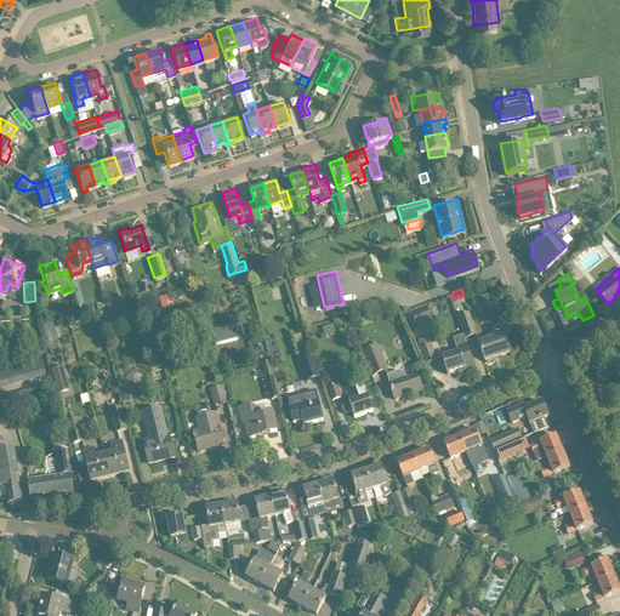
[(158,294),(161,306),(172,302),(170,291),(158,294)]
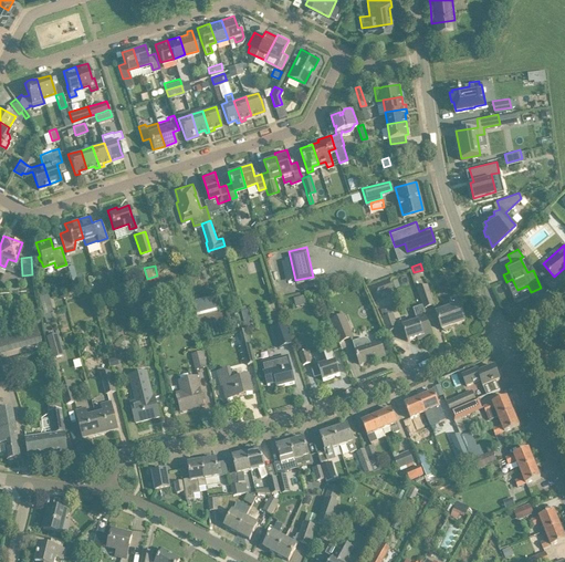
[(373,297),(380,294),(380,292),(375,280),(367,284),(373,297)]
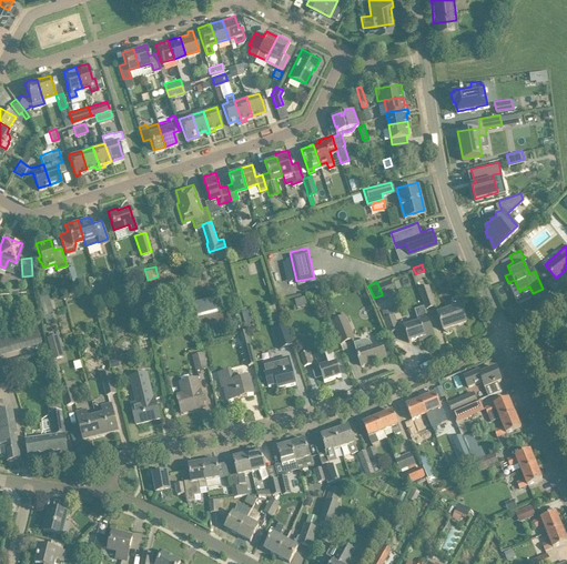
[(418,286),(425,305),(434,302),(428,283),(418,286)]
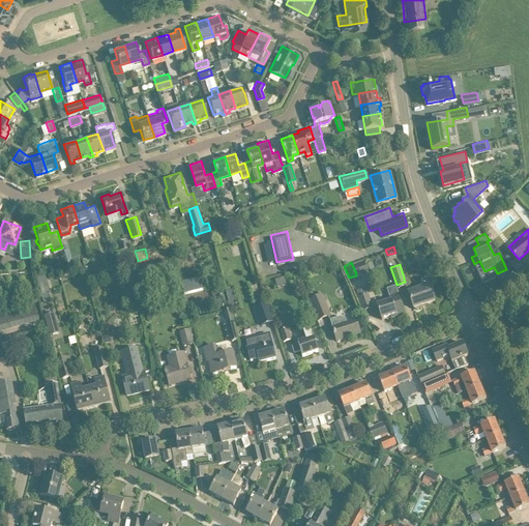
[(87,274),(89,281),(99,278),(97,271),(87,274)]
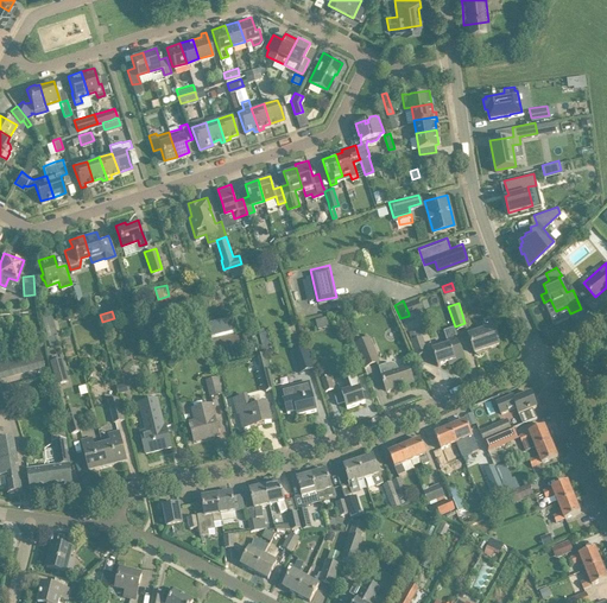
[(133,315),(136,325),(144,324),(140,312),(133,315)]
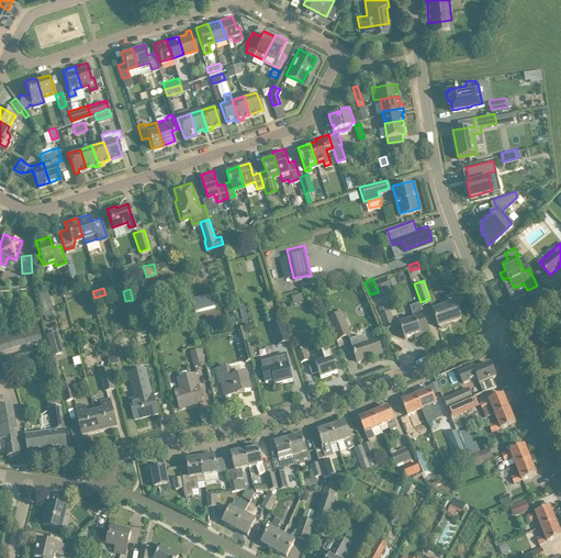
[(37,292),(43,309),(47,308),(42,291),(37,292)]
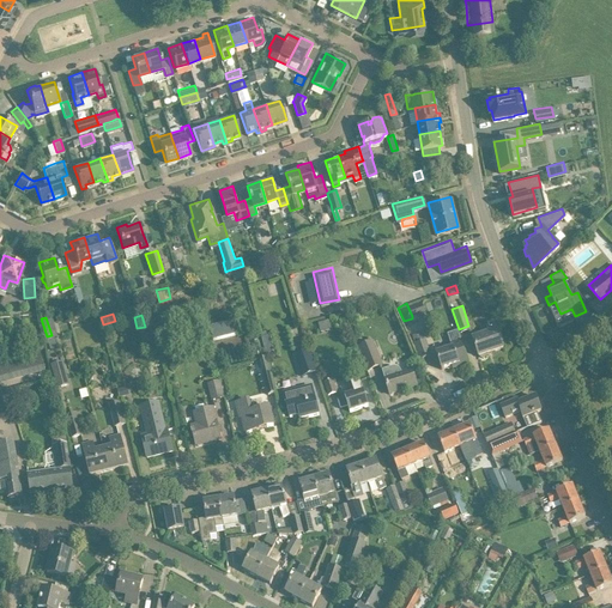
[(210,322),(213,338),(235,333),(231,317),(210,322)]
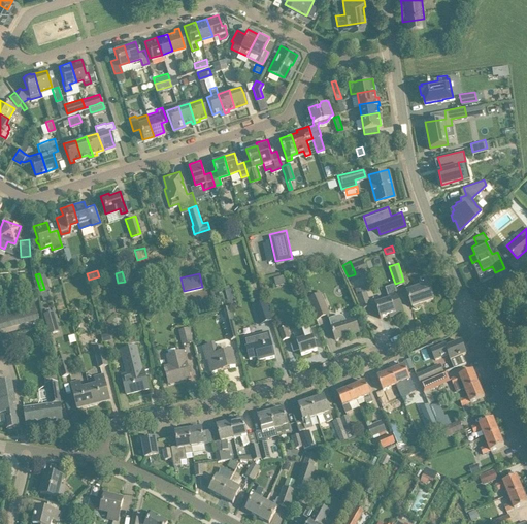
[(425,274),(418,276),(420,284),(406,289),(412,304),(412,303),(414,305),(418,304),(419,301),(432,297),(425,274)]
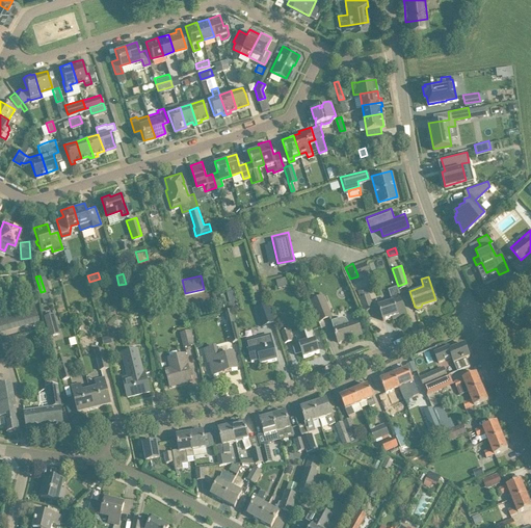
[(389,288),(388,288),(392,298),(386,300),(377,304),(382,318),(397,313),(398,315),(405,312),(398,291),(396,285),(389,288)]
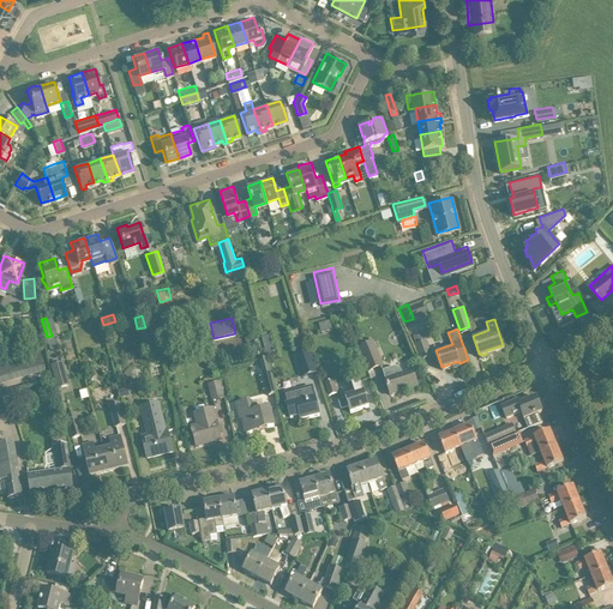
[(413,333),(420,356),(431,353),(422,330),(413,333)]
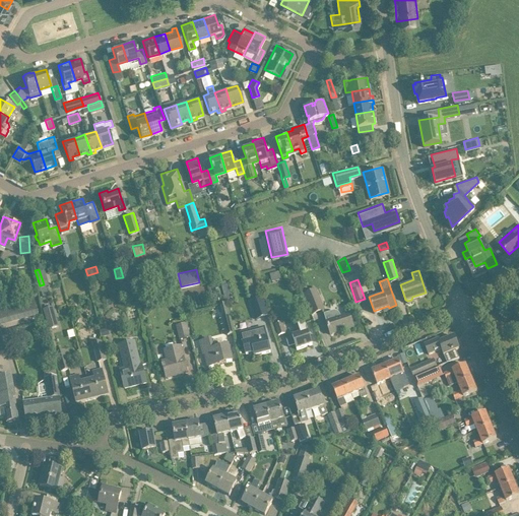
[(223,294),(228,292),(230,292),(228,280),(220,282),(223,294)]
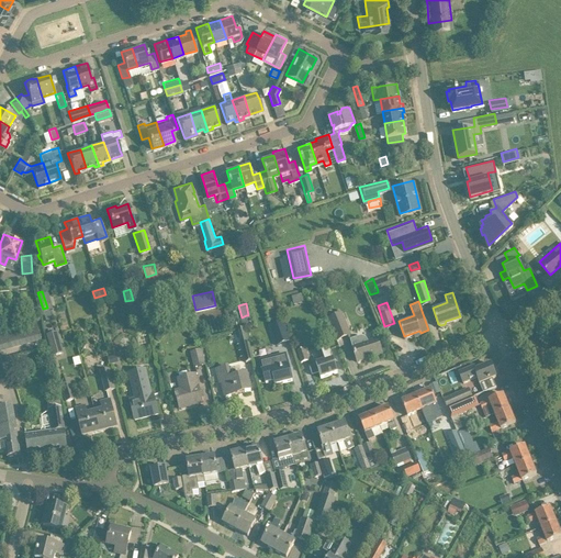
[(327,315),(336,337),(350,332),(340,309),(327,315)]
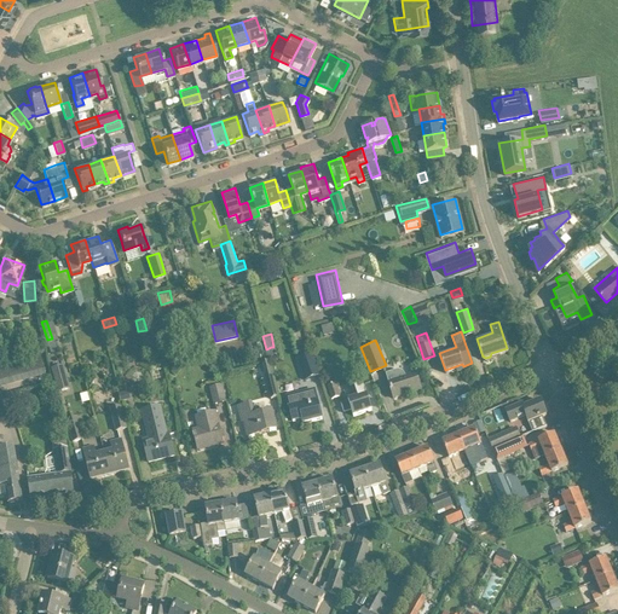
[(0,377),(42,366),(38,348),(0,358),(0,377)]
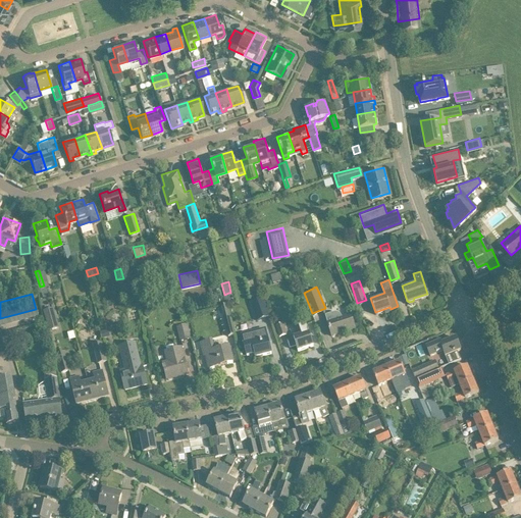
[(268,314),(262,296),(250,300),(257,318),(268,314)]
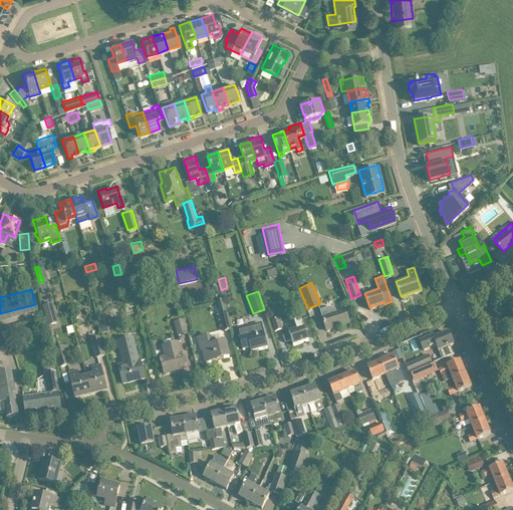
[(219,309),(224,328),(230,326),(225,307),(222,297),(216,298),(219,309)]
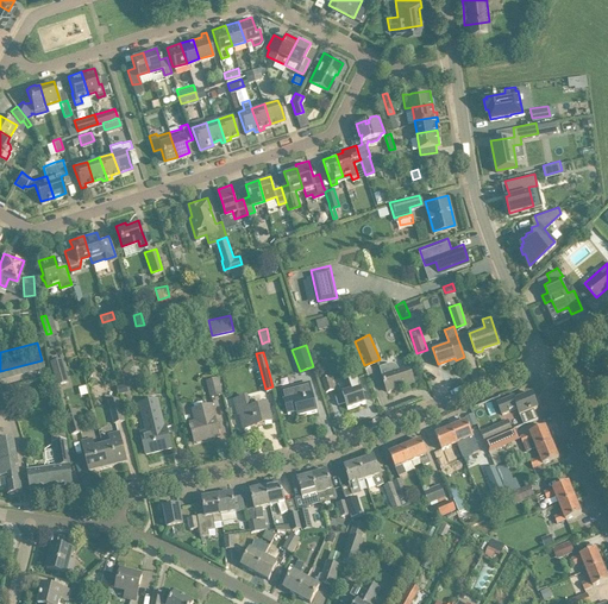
[(50,359),(56,383),(68,379),(61,356),(50,359)]
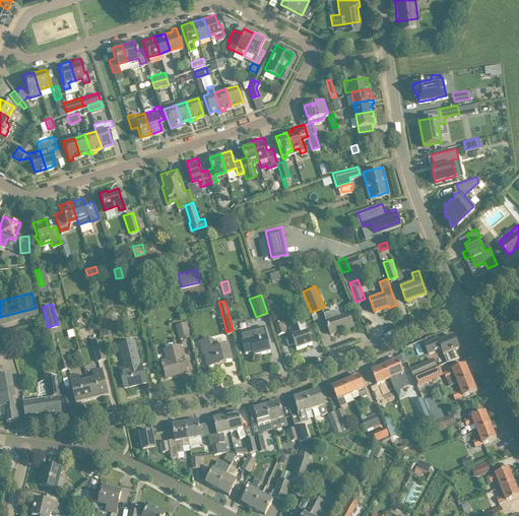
[(325,318),(326,322),(329,331),(352,324),(349,314),(348,311),(338,314),(338,312),(336,310),(334,310),(333,310),(331,310),(323,313),(325,318)]
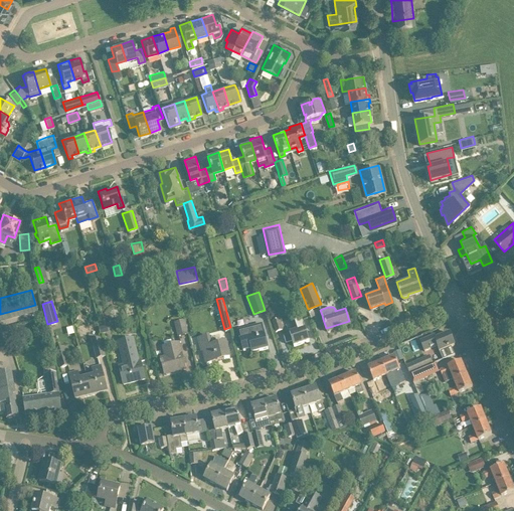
[(271,317),(275,329),(282,326),(278,315),(271,317)]
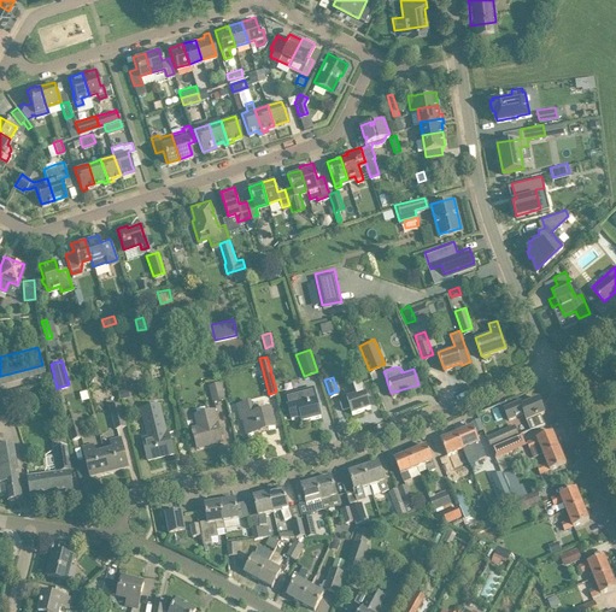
[(356,392),(339,398),(341,407),(348,405),(351,411),(369,405),(364,389),(361,378),(352,381),(356,392)]
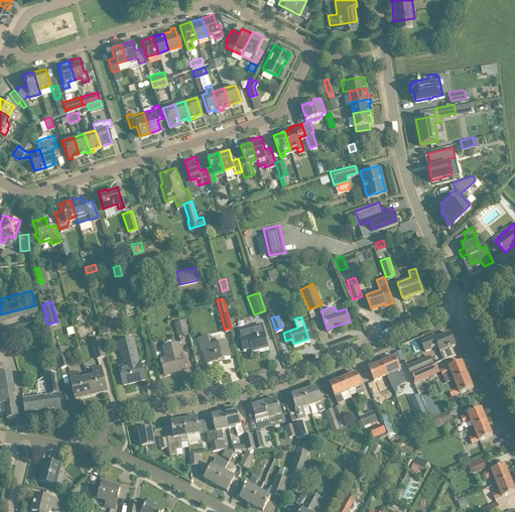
[(175,321),(178,334),(186,332),(183,318),(175,321)]
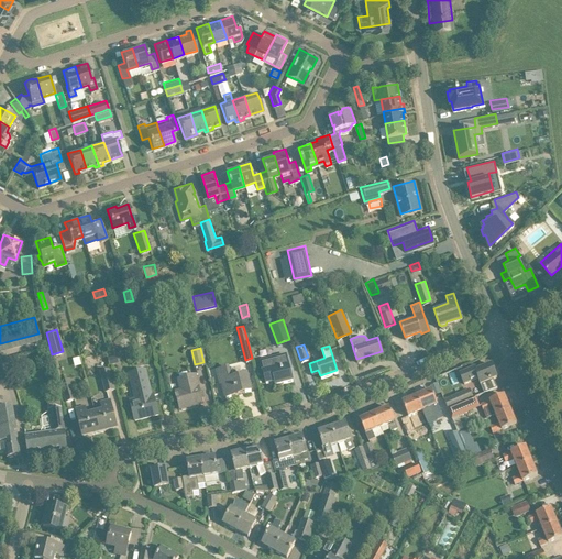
[(285,352),(272,355),(260,359),(265,381),(274,379),(275,382),(291,377),(285,352)]
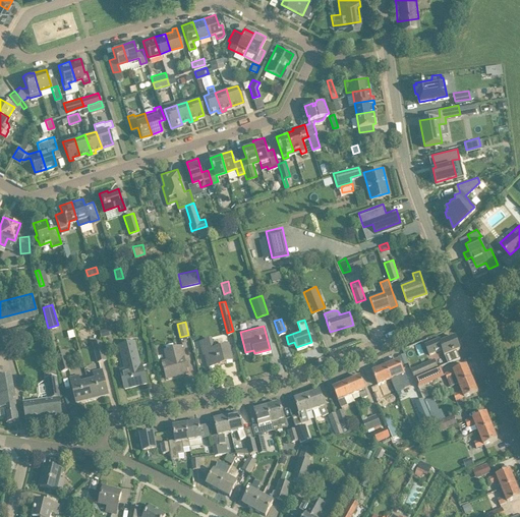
[(98,329),(100,335),(108,333),(106,327),(98,329)]
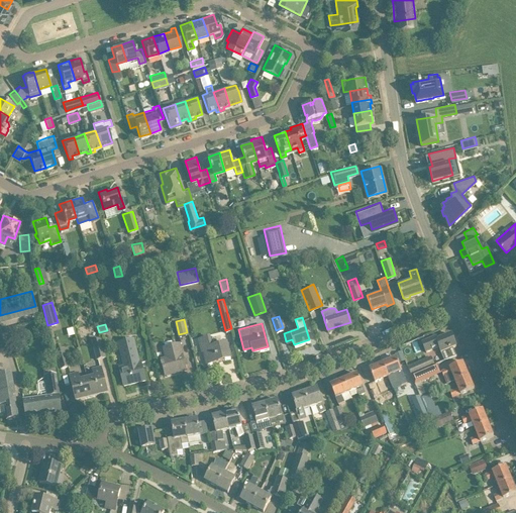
[(450,331),(436,337),(435,334),(421,340),(425,349),(437,344),(440,350),(455,343),(450,331)]
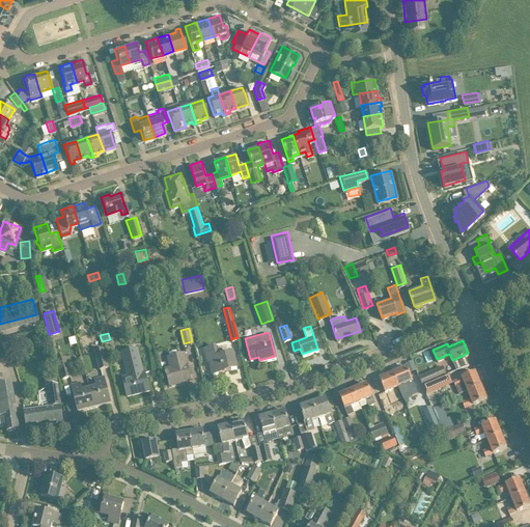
[(204,347),(206,356),(207,356),(212,372),(236,366),(232,350),(217,354),(214,343),(204,345),(204,347)]
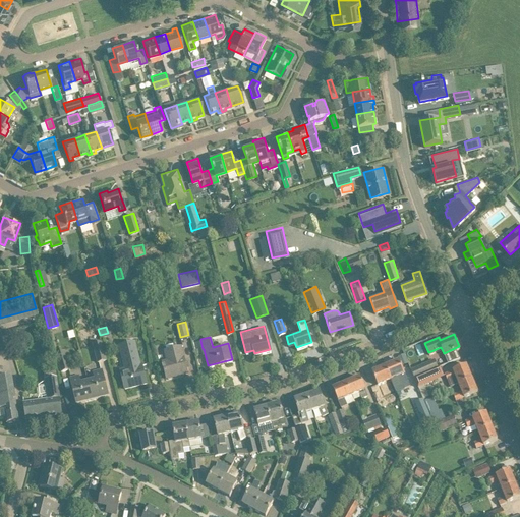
[(92,341),(97,359),(106,357),(101,339),(92,341)]
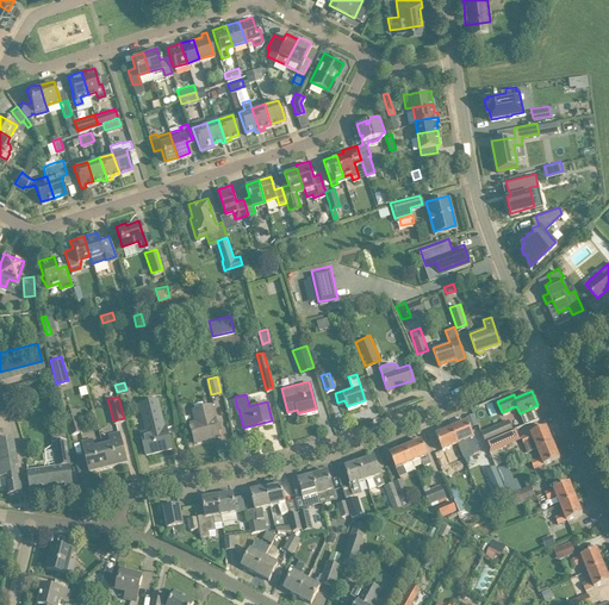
[(147,429),(141,430),(142,440),(145,451),(171,446),(168,434),(166,424),(163,425),(156,397),(140,401),(147,429)]
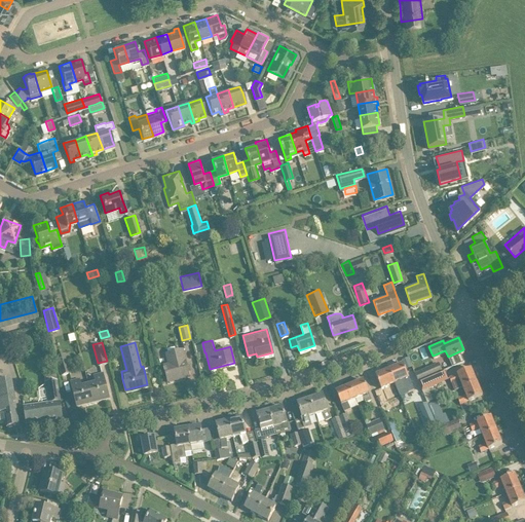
[(164,366),(162,367),(163,370),(164,369),(167,379),(188,374),(182,347),(165,351),(169,362),(163,363),(164,366)]
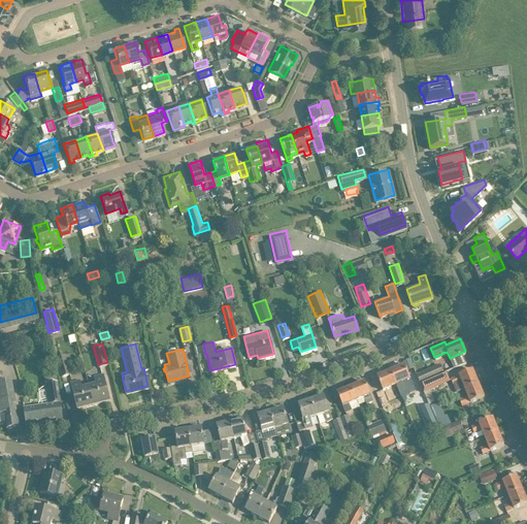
[(56,355),(61,373),(70,371),(65,353),(56,355)]
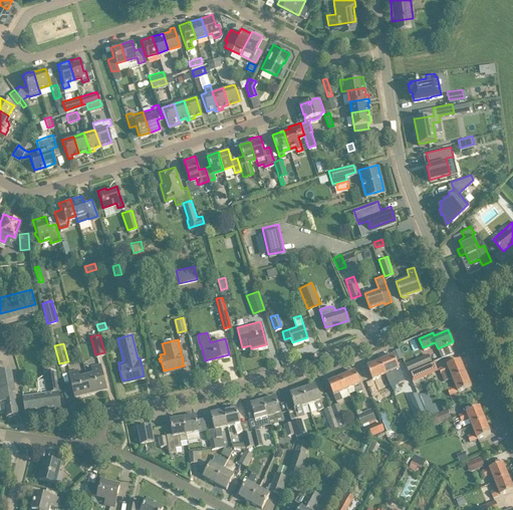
[(393,352),(379,358),(391,385),(403,378),(398,365),(399,365),(397,361),(393,352)]
